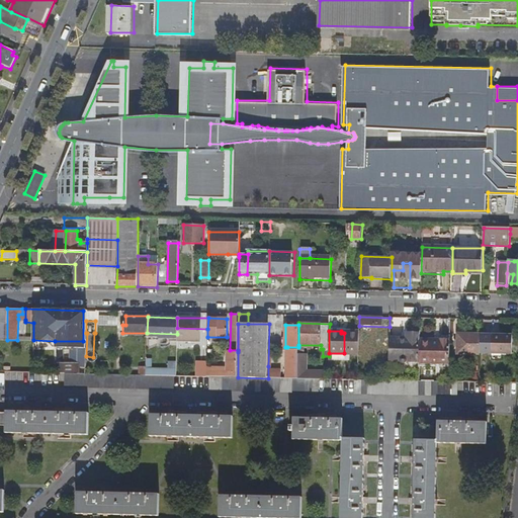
[(344,333),(344,353),(359,354),(359,334),(344,333)]
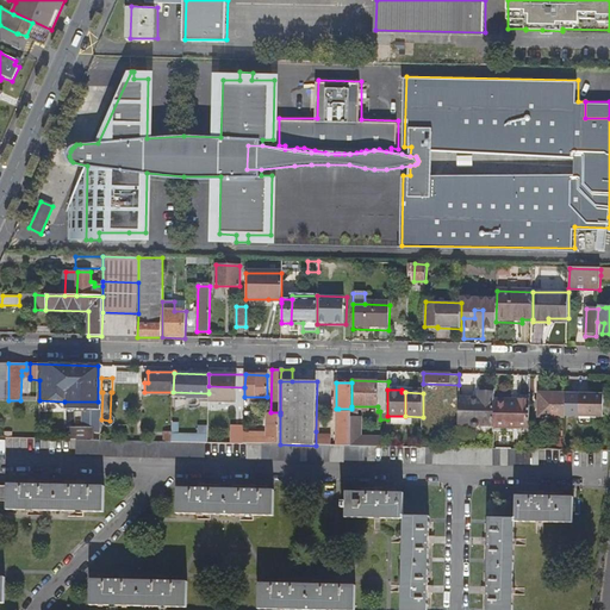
[(540,394),(540,417),(566,418),(566,394),(540,394)]
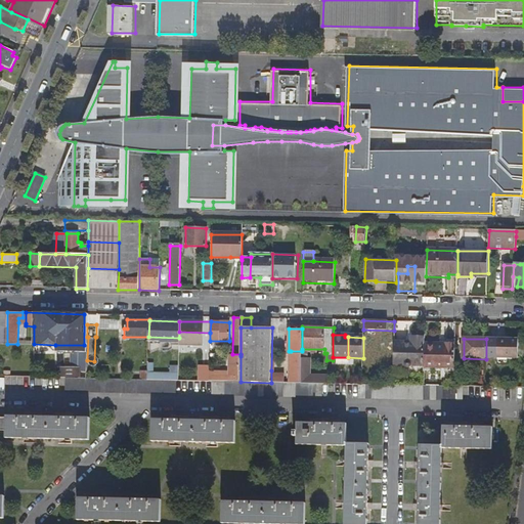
[(394,343),(394,363),(405,364),(405,365),(406,365),(406,366),(407,366),(407,367),(408,367),(409,367),(410,367),(410,366),(411,366),(411,365),(412,365),(412,364),(425,365),(425,342),(425,341),(412,340),(411,344),(405,344),(394,343)]
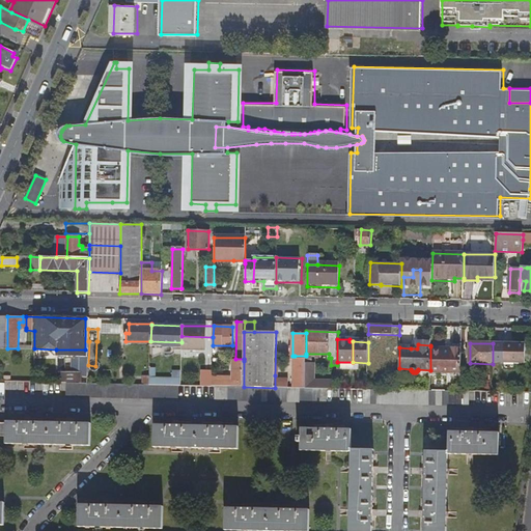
[(504,344),(504,363),(525,363),(526,344),(504,344)]
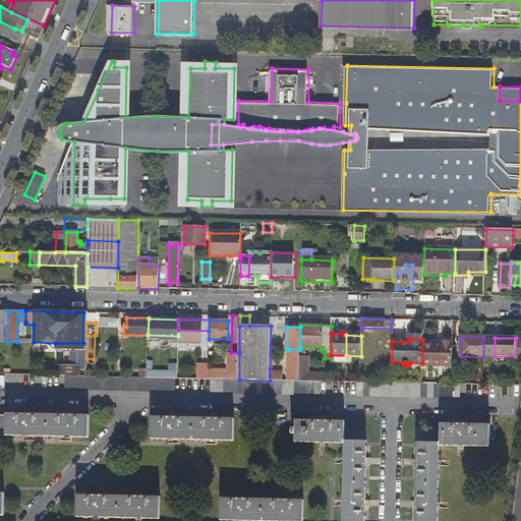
[(422,340),(422,363),(422,364),(453,365),(453,344),(443,344),(443,339),(438,339),(438,340),(422,340)]
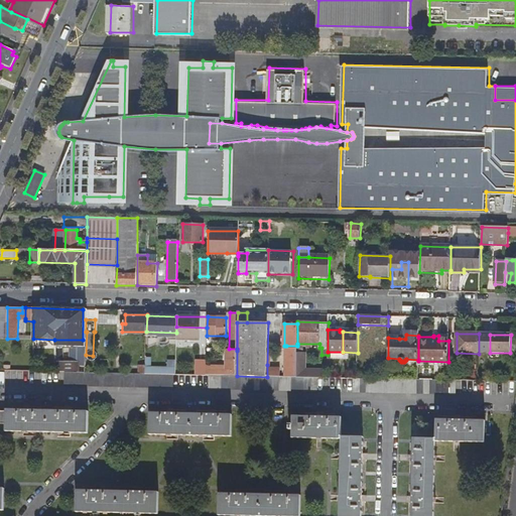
[(56,342),(55,370),(79,370),(79,342),(56,342)]
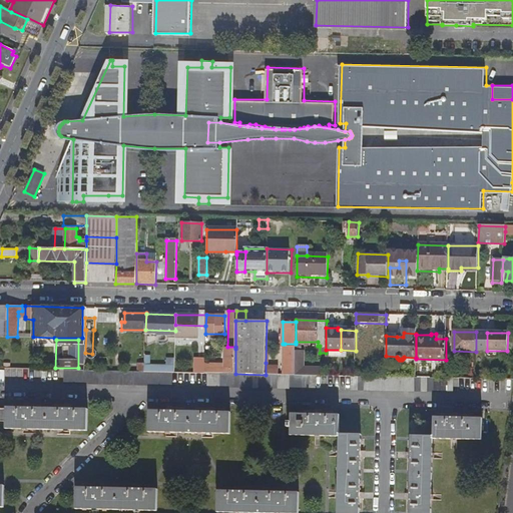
[(285,346),(284,375),(295,375),(296,351),(296,346),(285,346)]
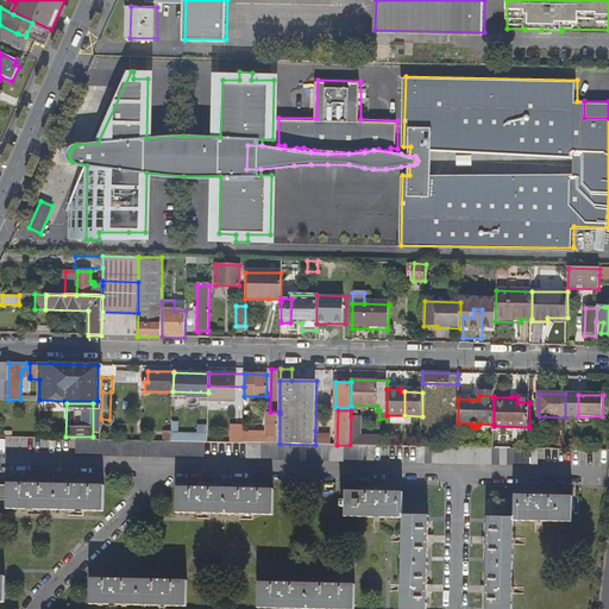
[(244,434),(244,443),(248,443),(280,444),(280,414),(268,414),(268,435),(244,434)]
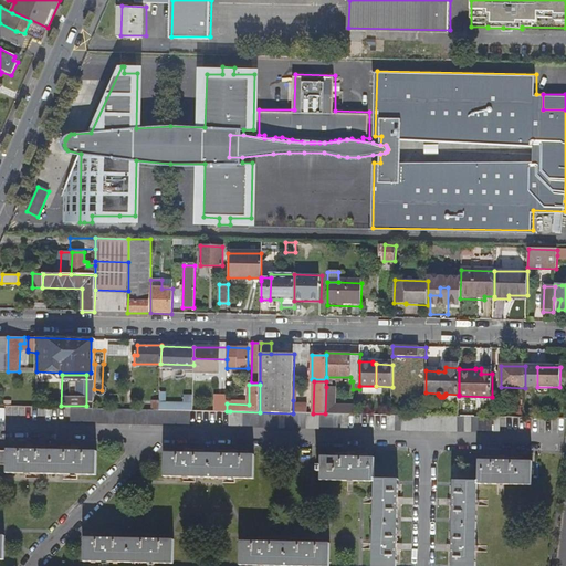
[(326,387),(325,413),(348,415),(359,415),(359,408),(334,407),(335,387),(326,387)]
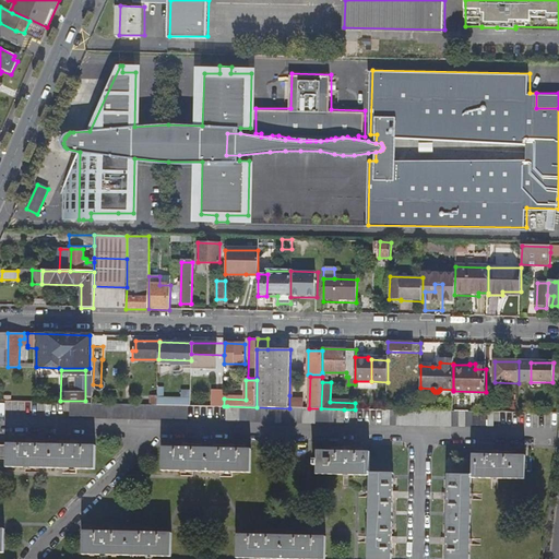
[(213,388),(213,400),(223,401),(223,389),(213,388)]
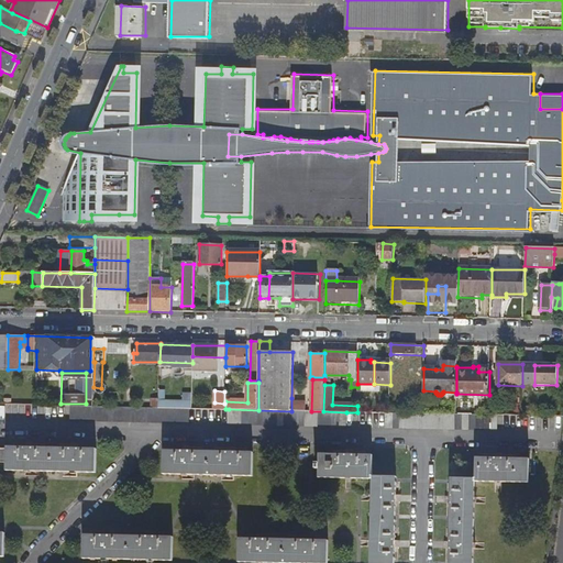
[(158,399),(158,408),(189,408),(191,408),(192,400),(186,400),(186,403),(166,401),(166,392),(158,392),(158,399)]
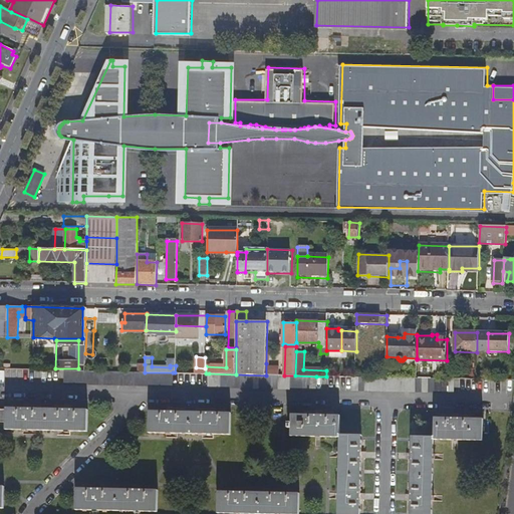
[(266,363),(266,375),(279,375),(279,366),(269,366),(269,363),(266,363)]
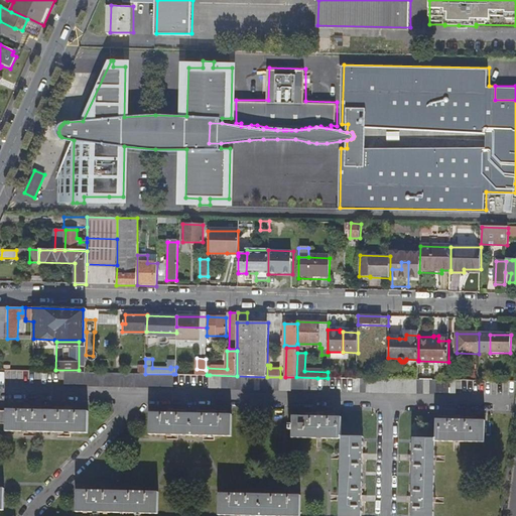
[(66,372),(66,386),(172,388),(173,374),(145,374),(139,374),(85,372),(66,372)]
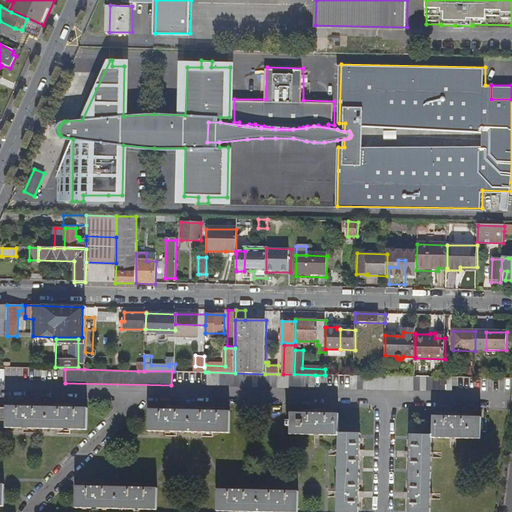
[(208,372),(208,386),(315,389),(315,375),(294,374),(283,374),(278,374),(265,374),(235,373),(208,372)]
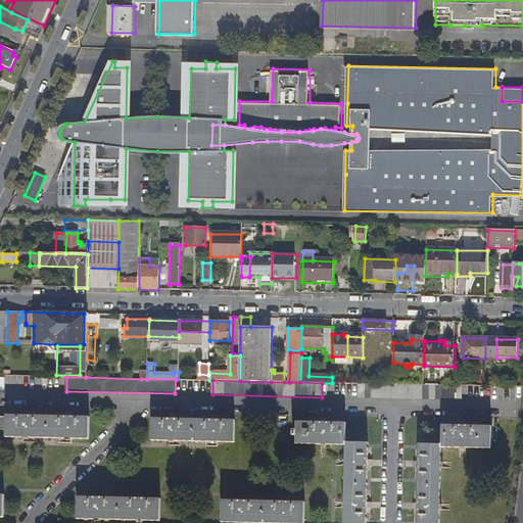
[(359,384),(359,397),(462,399),(462,386),(359,384)]
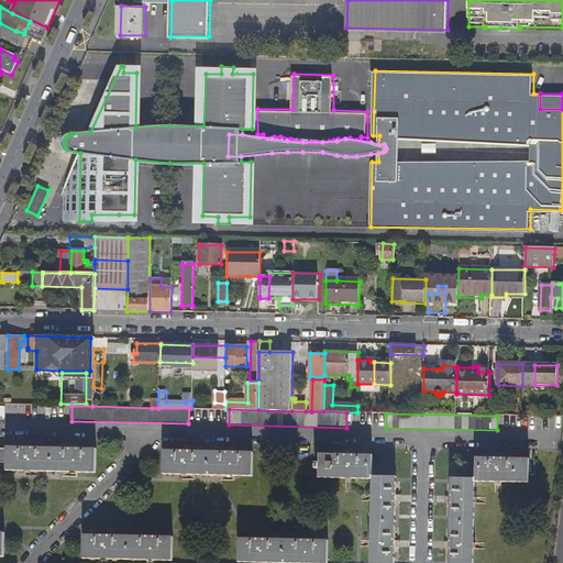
[(0,449),(0,463),(7,464),(7,472),(95,473),(96,450),(76,450),(70,450),(32,449),(26,449),(8,448),(7,450),(0,449)]
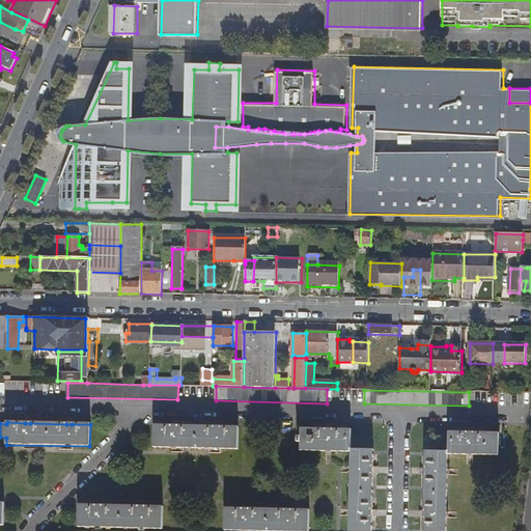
[(155,425),(155,447),(238,449),(239,427),(155,425)]
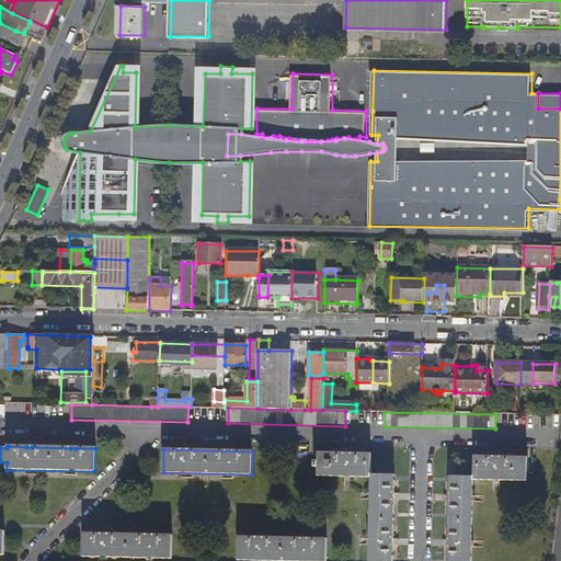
[(318,468),(318,477),(371,478),(368,560),(392,560),(393,545),(393,539),(395,500),(395,493),(395,476),(371,474),(371,454),(319,453),(319,461),(315,461),(313,468),(318,468)]
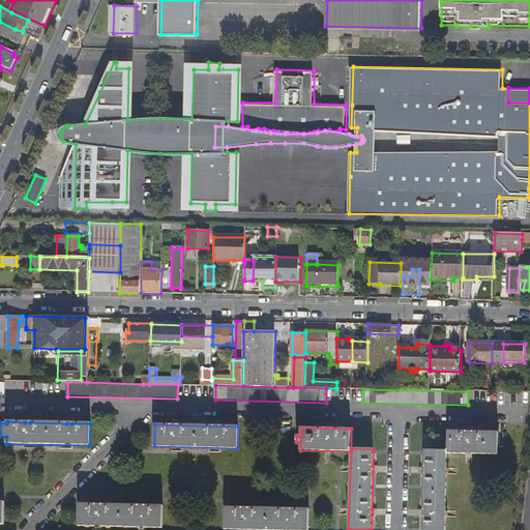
[(448,431),(447,450),(425,450),(424,468),(424,473),(423,510),(423,517),(422,529),(445,529),(447,453),(498,454),(498,432),(448,431)]
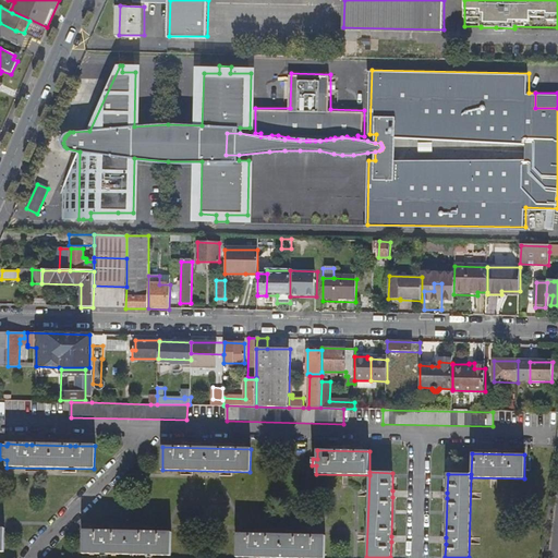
[(83,531),(82,555),(170,557),(171,533),(83,531)]
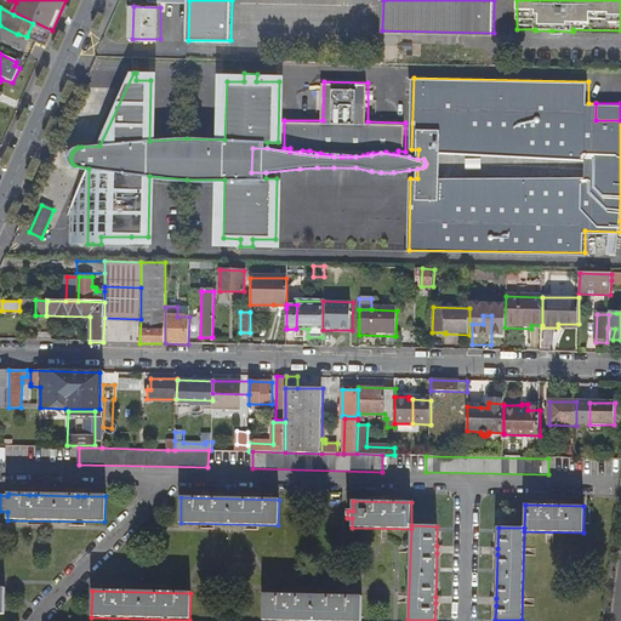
[(263,594),(262,620),(283,620),(360,620),(362,597),(263,594)]
